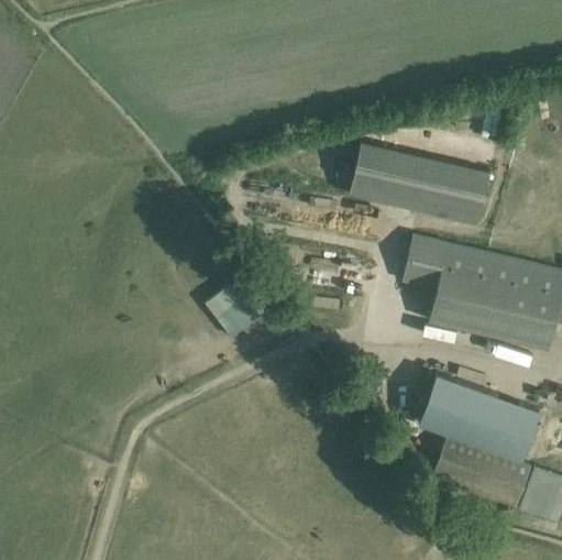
[(550,119),(546,100),(530,105),(533,122),(550,119)]
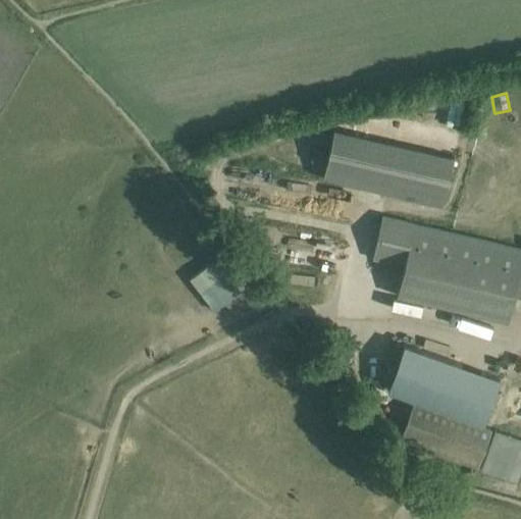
[(324,183),(444,210),(454,160),(335,134),(324,183)]
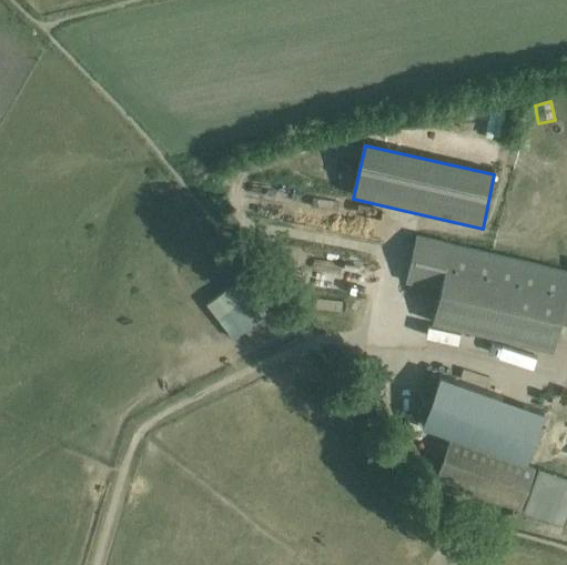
[(435,326),(556,353),(562,326),(566,303),(566,273),(417,241),(407,285),(442,293),(435,326)]
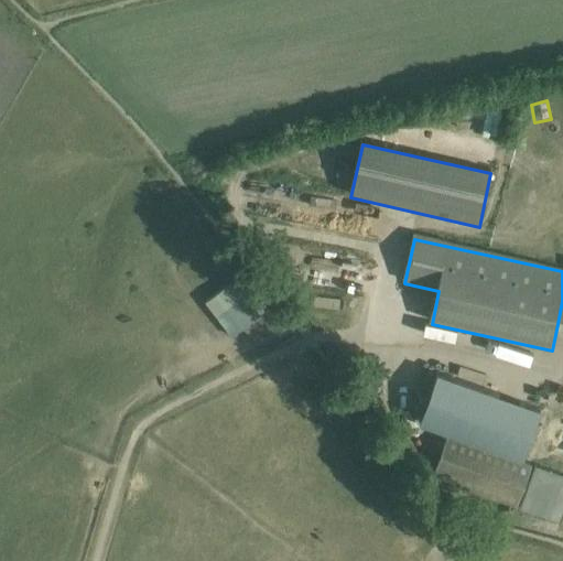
[(228,340),(260,317),(234,280),(203,301),(228,340)]
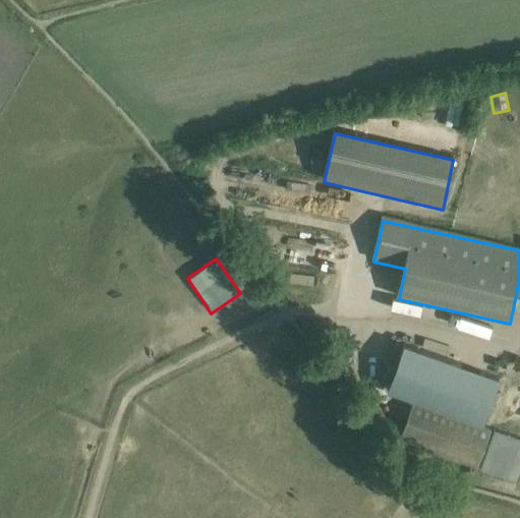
[(387,393),(413,403),(399,443),(477,470),(490,430),(483,428),(493,402),(500,381),(404,346),(387,393)]
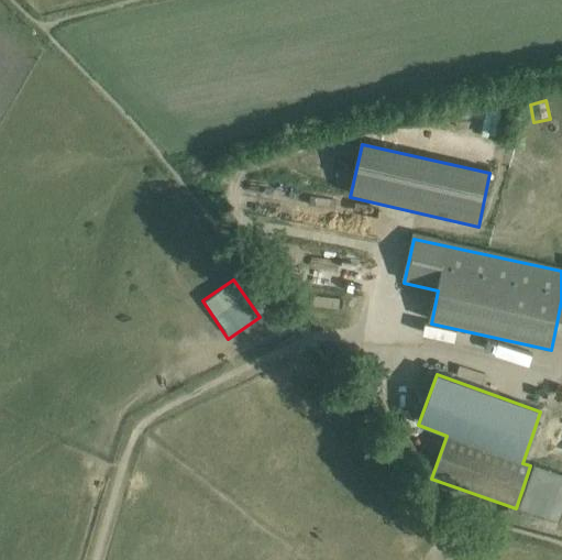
[(549,522),(561,484),(561,478),(536,468),(520,512),(549,522)]
